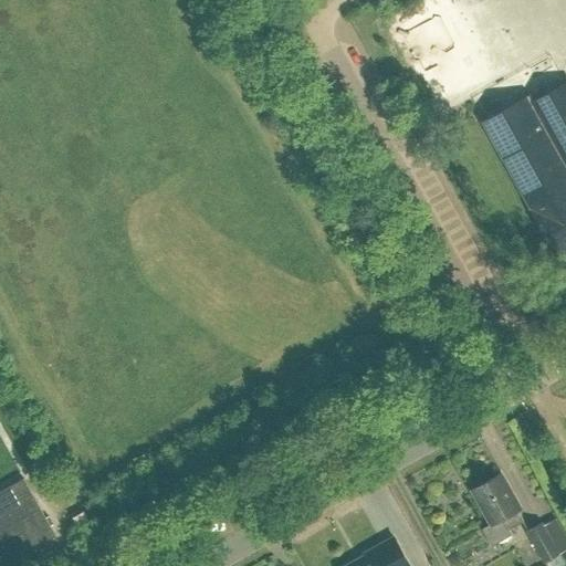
[(565,82),(532,102),(528,95),(484,121),(534,209),(533,210),(556,253),(565,248),(565,82)]
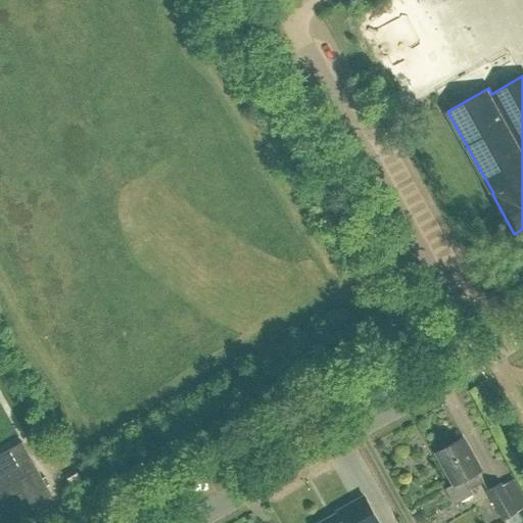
[(481,470),(463,437),(437,452),(455,483),(445,488),(455,504),(474,493),(471,488),(484,481),(479,471),(481,470)]
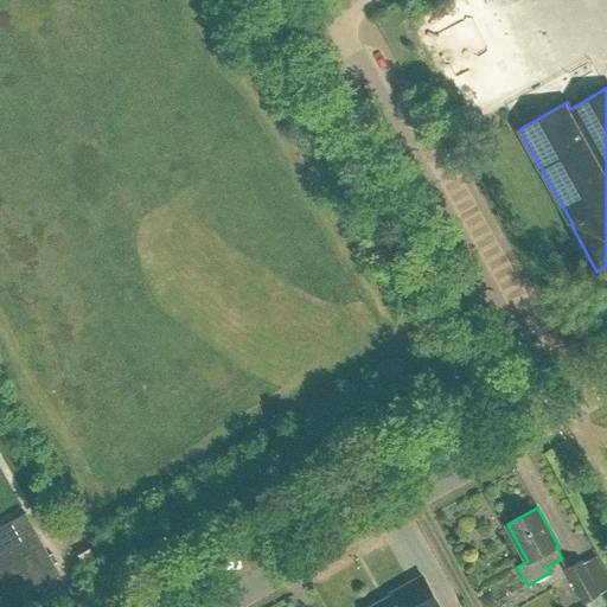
[(0,606),(62,573),(56,563),(58,562),(53,553),(50,554),(27,511),(0,525),(0,606)]
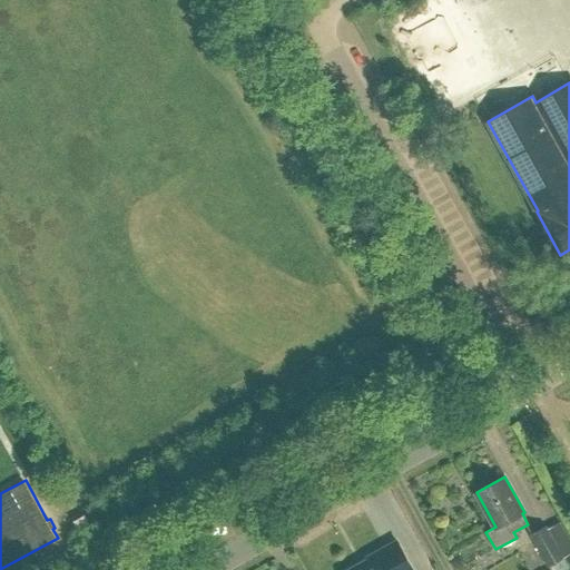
[(84,514),(72,521),(77,528),(88,521),(85,514),(84,514)]
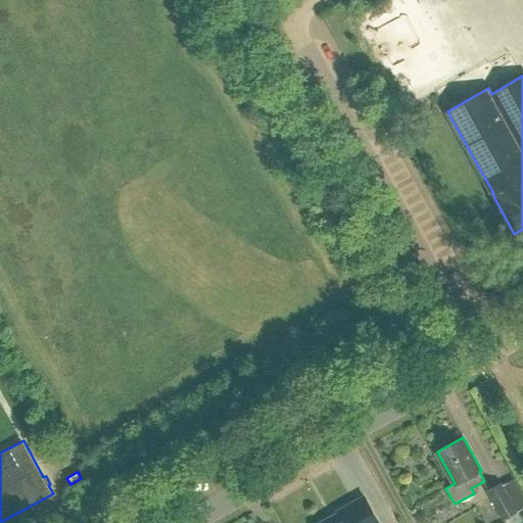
[(522,508),(522,495),(513,478),(502,484),(500,481),(484,489),(504,522),(517,522),(521,521),(516,512),(522,508)]
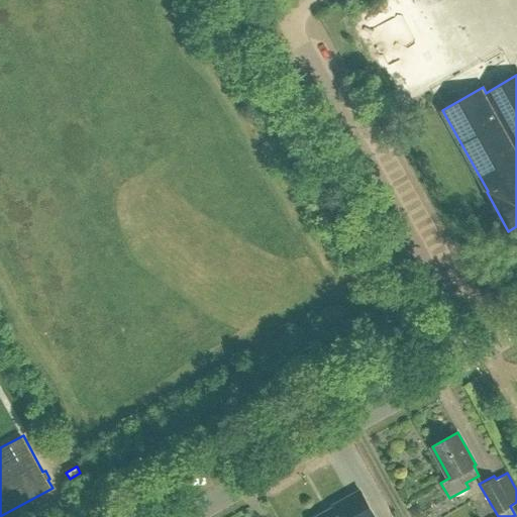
[(375,516),(359,490),(334,504),(335,506),(314,516),(375,516)]
